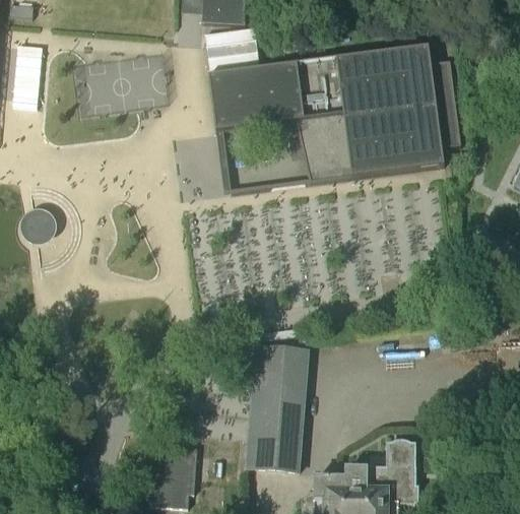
[(203,0),(202,21),(233,23),(244,23),(245,0),(203,0)]
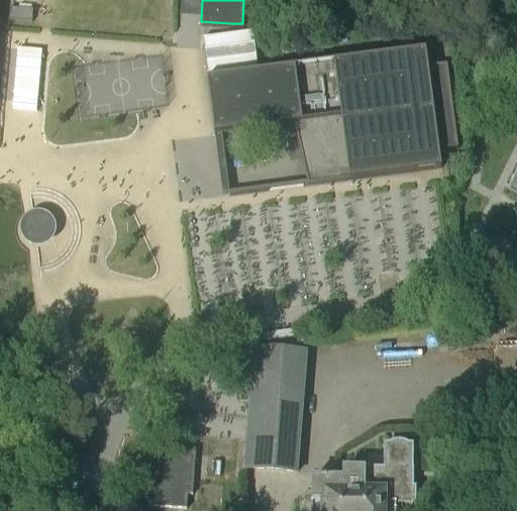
[(9,3),(8,15),(32,17),(33,5),(9,3)]
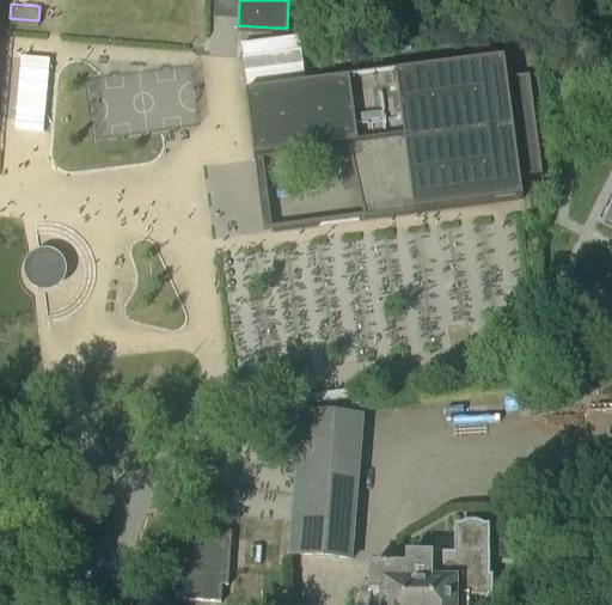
[(299,32),(240,40),(246,83),(305,74),(299,32)]
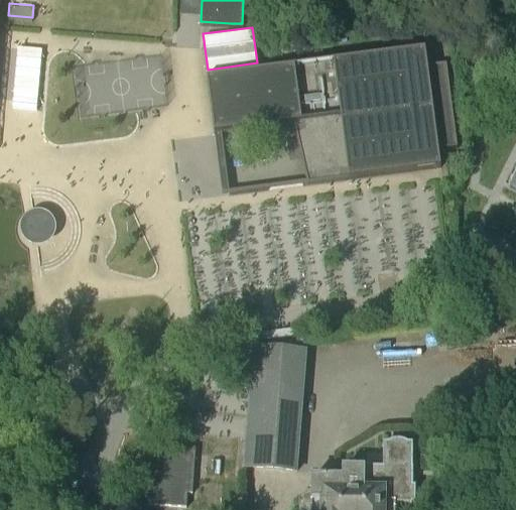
[(214,130),(294,119),(307,178),(440,160),(438,146),(458,144),(446,60),(427,64),(424,42),(206,72),(214,130)]
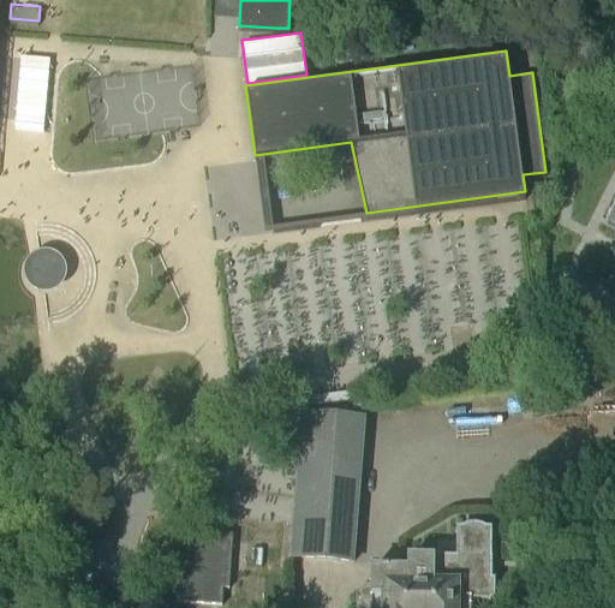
[(614,184),(599,216),(614,225),(614,184)]
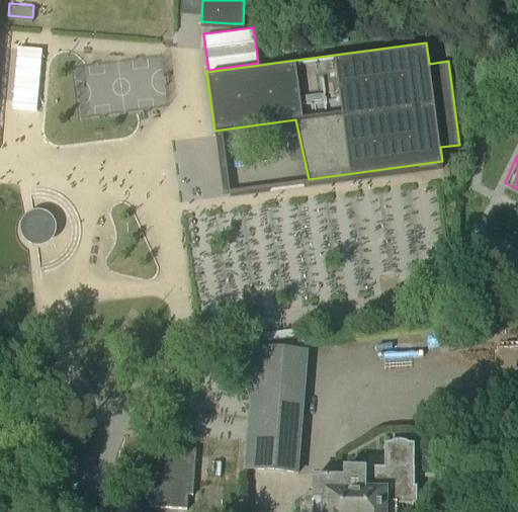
[(36,243),(40,269),(53,267),(63,261),(70,254),(75,247),(79,237),(79,231),(80,226),(80,218),(77,209),(72,201),(63,191),(52,185),(41,183),(29,184),(31,208),(36,243)]
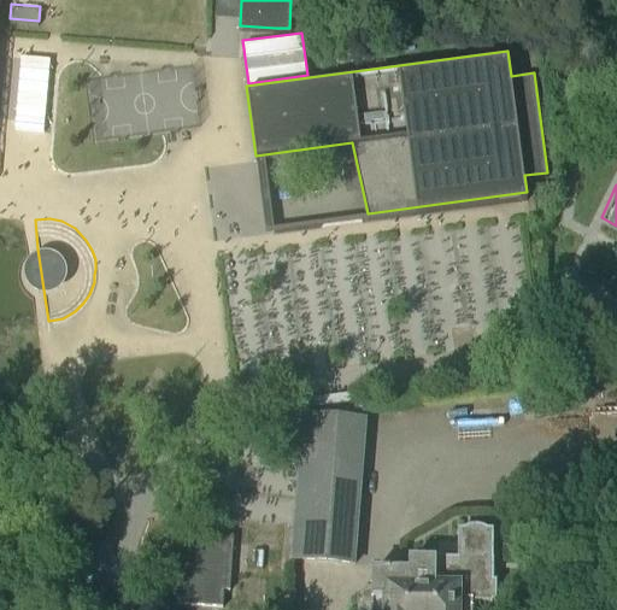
[(291,553),(294,555),(356,558),(366,402),(323,406),(323,411),(303,410),(291,553)]
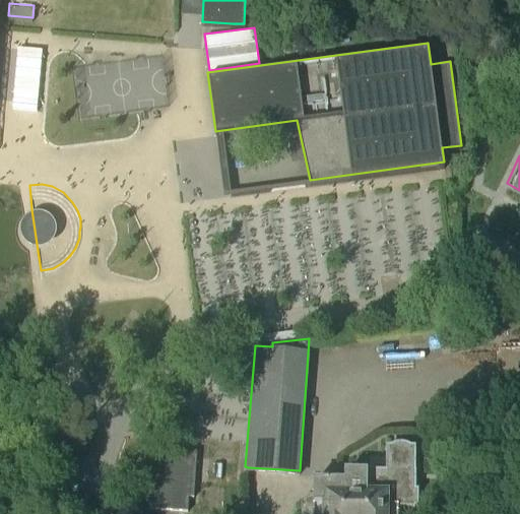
[(65,435),(66,416),(55,416),(54,435),(65,435)]
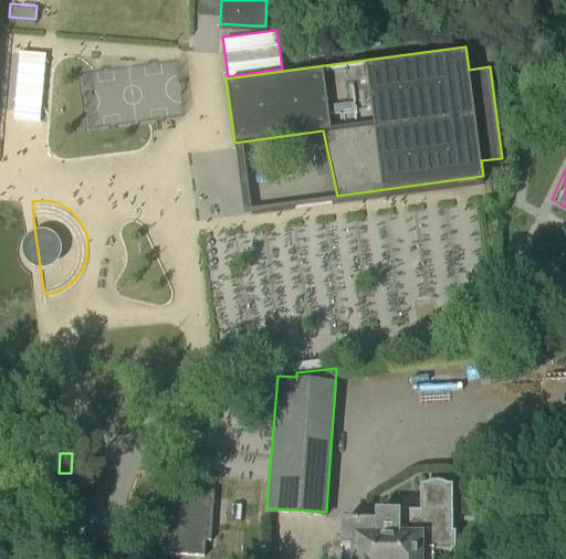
[(448,483),(447,483),(443,481),(442,481),(438,480),(437,480),(433,481),(431,481),(429,482),(427,483),(422,483),(422,509),(376,508),(376,514),(367,514),(367,519),(343,519),(342,544),(329,544),(329,558),(333,558),(435,558),(436,546),(451,546),(452,483),(448,483)]
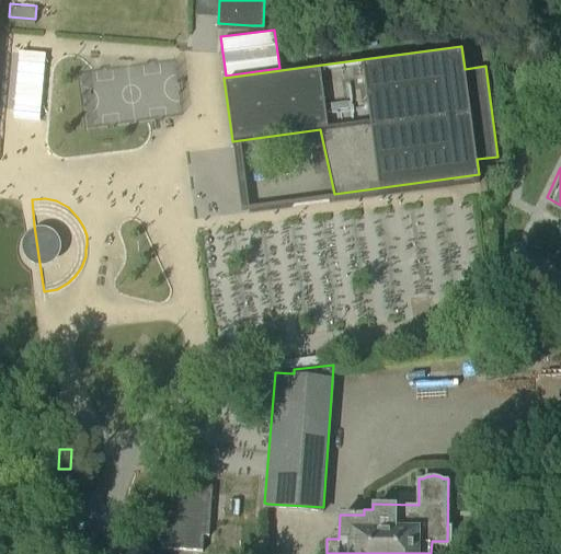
[(209,532),(213,483),(179,481),(175,523),(162,522),(161,544),(203,547),(204,531),(209,532)]
